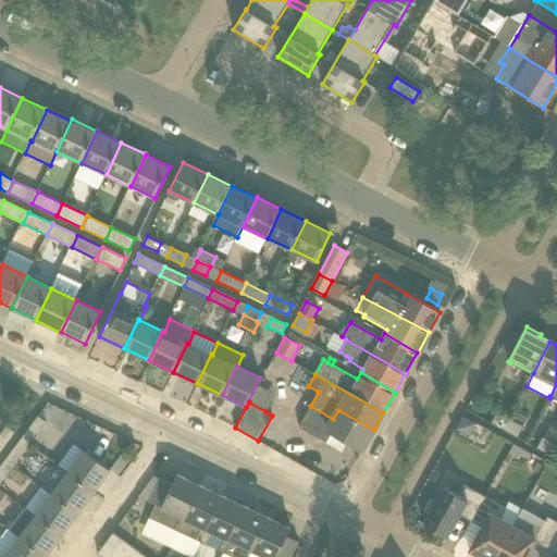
[(299,426),(326,442),(332,432),(363,449),(374,430),(338,410),(333,419),(310,406),(299,426)]
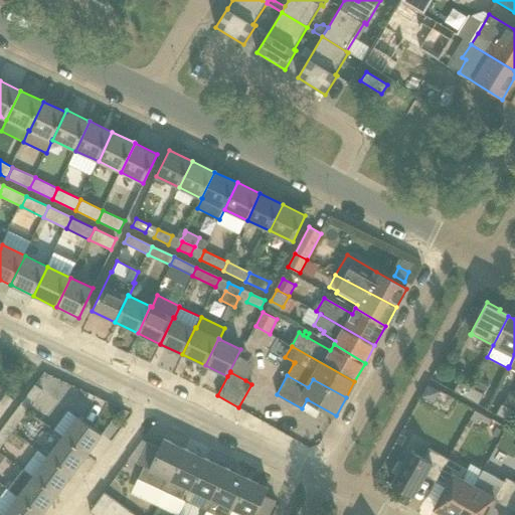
[(477,379),(472,387),(466,398),(479,404),(484,394),(477,390),(481,382),(477,379)]
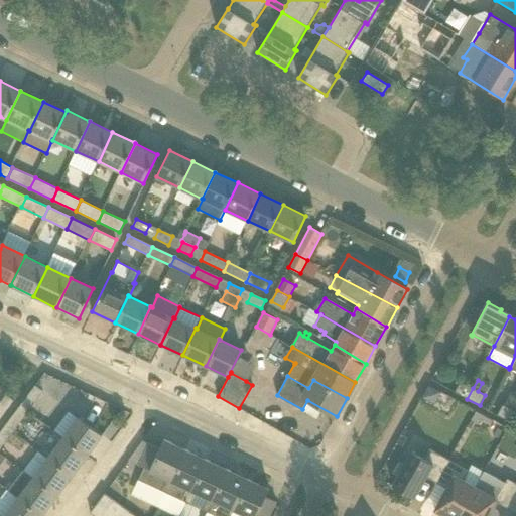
[(467,399),(473,388),(461,381),(455,392),(467,399)]
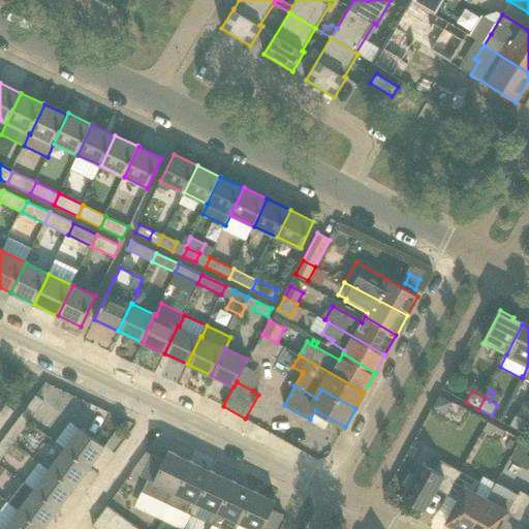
[(21,415),(29,422),(44,401),(36,395),(21,415)]
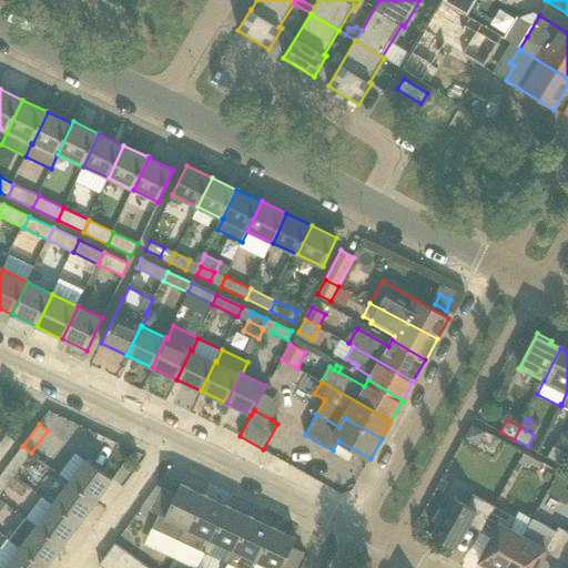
[(486,432),(473,424),(465,437),(478,445),(486,432)]
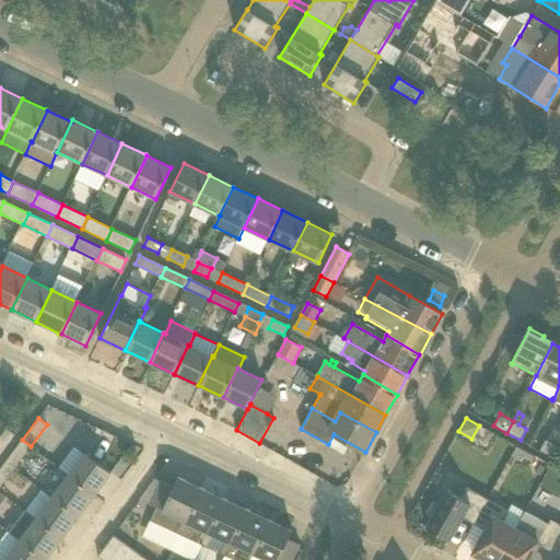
[(559,446),(547,440),(546,439),(539,451),(553,458),(559,446)]
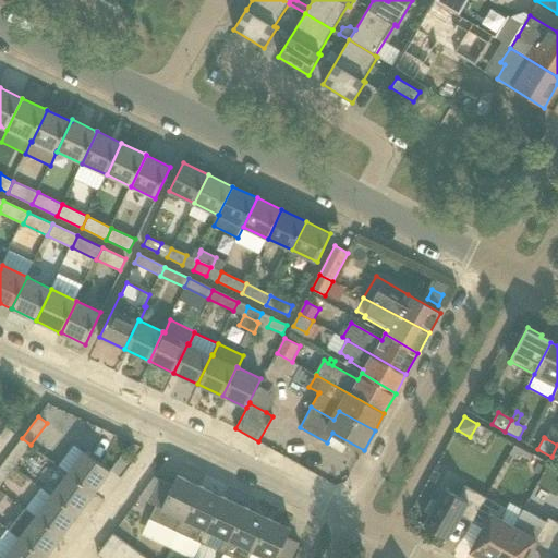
[(14,466),(31,445),(22,438),(5,460),(14,466)]
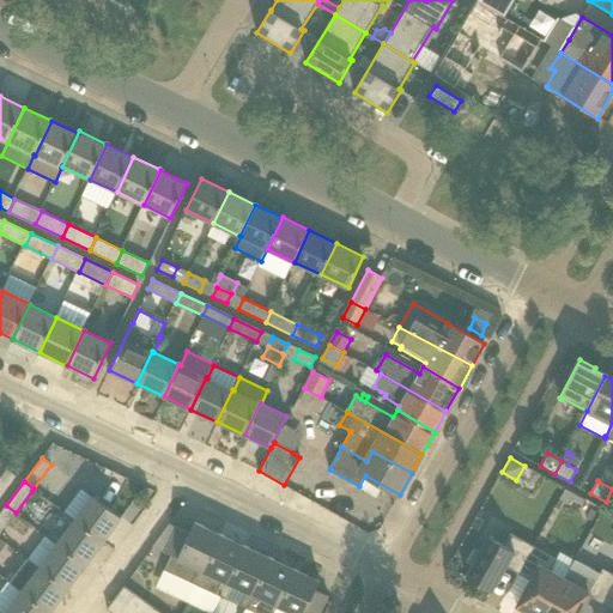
[(104,541),(122,517),(93,496),(76,520),(104,541)]
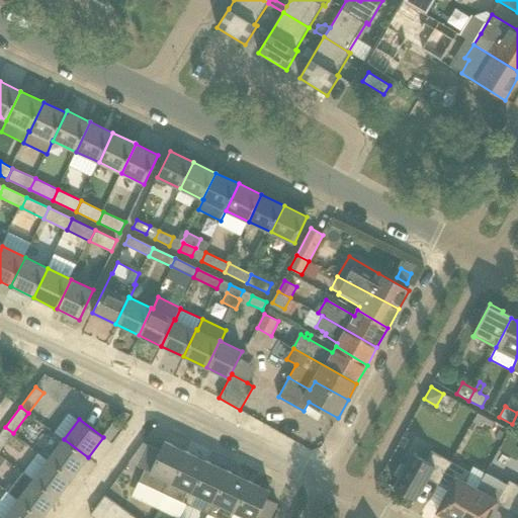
[(0,434),(0,450),(13,433),(5,427),(0,434)]
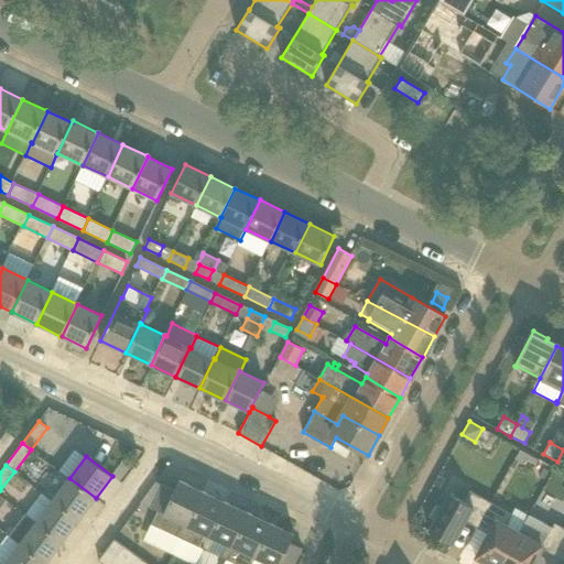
[(69,478),(53,500),(79,520),(96,498),(69,478)]
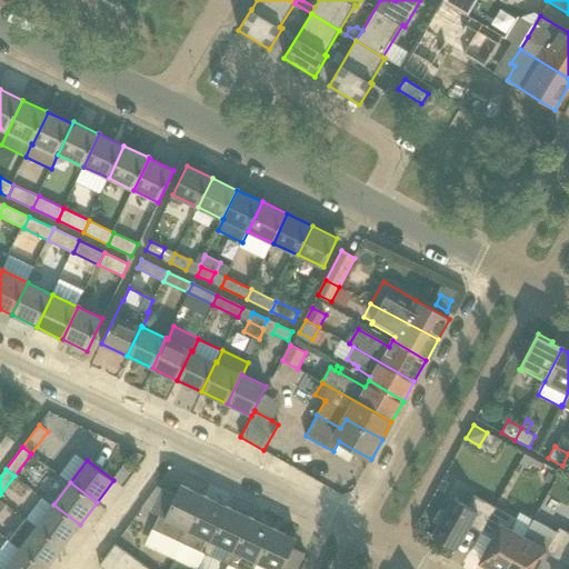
[(190,489),(181,485),(177,495),(165,489),(163,489),(152,512),(159,516),(153,529),(178,541),(185,528),(189,530),(205,496),(203,496),(190,489)]
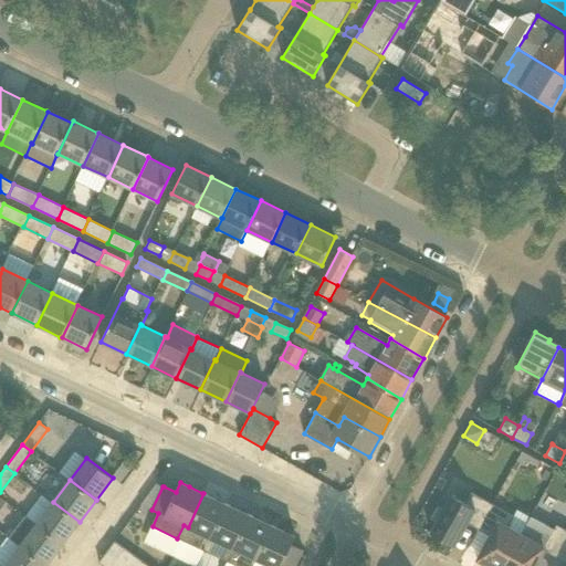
[(472,492),(464,503),(451,495),(443,510),(438,506),(431,519),(437,522),(430,533),(453,546),(467,523),(479,530),(493,504),(472,492)]
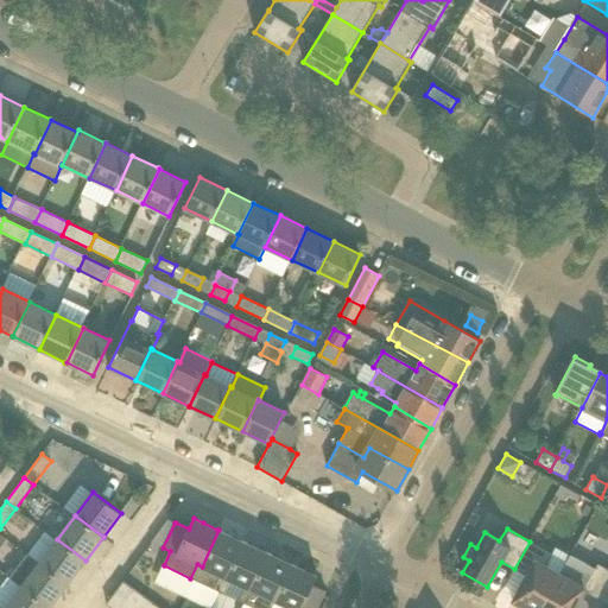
[(227,577),(244,542),(223,532),(219,530),(202,567),(197,564),(190,578),(215,589),(221,575),(222,576),(222,575),(227,577)]
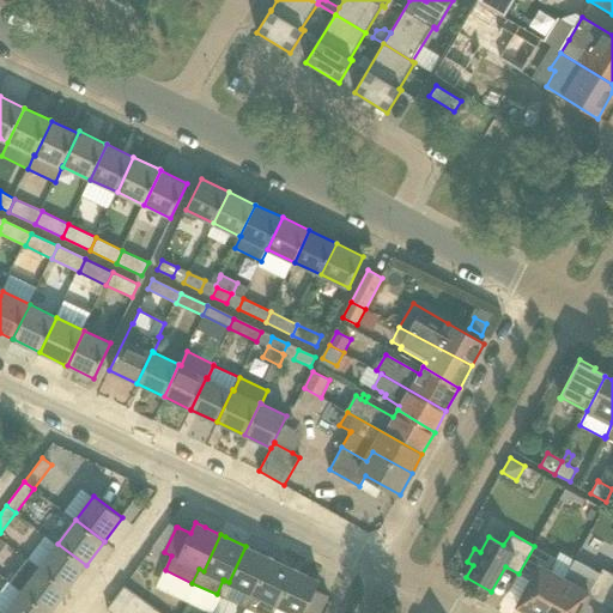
[(58,544),(40,568),(68,589),(86,565),(58,544)]
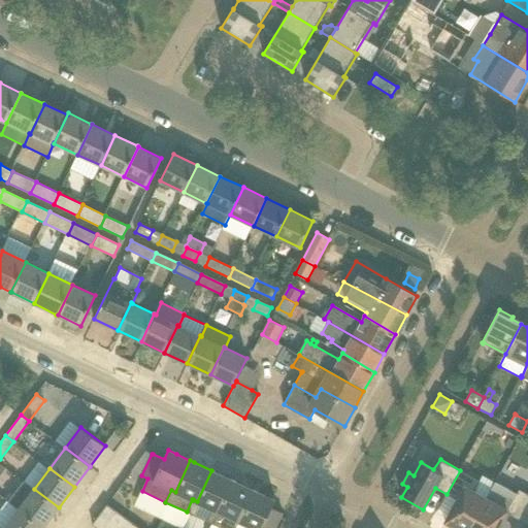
[(233,481),(211,470),(197,501),(193,499),(193,500),(192,499),(187,512),(208,522),(213,509),(219,512),(233,481)]
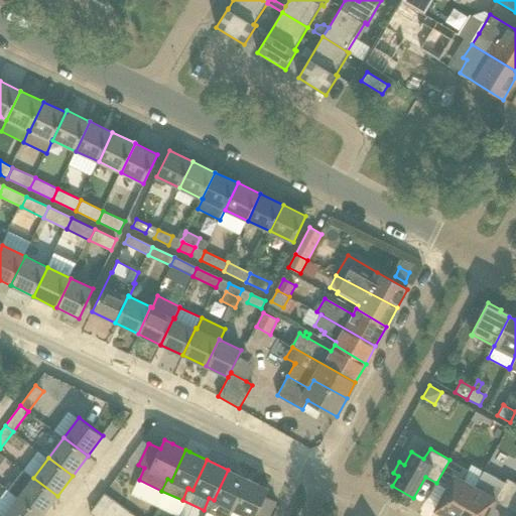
[(446,489),(435,510),(445,515),(459,515),(485,471),(473,465),(469,471),(449,460),(436,483),(446,489)]
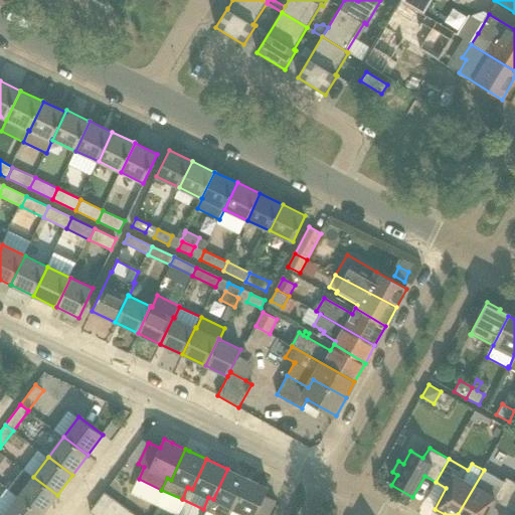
[(42,514),(57,495),(33,477),(23,469),(8,489),(18,497),(42,514)]
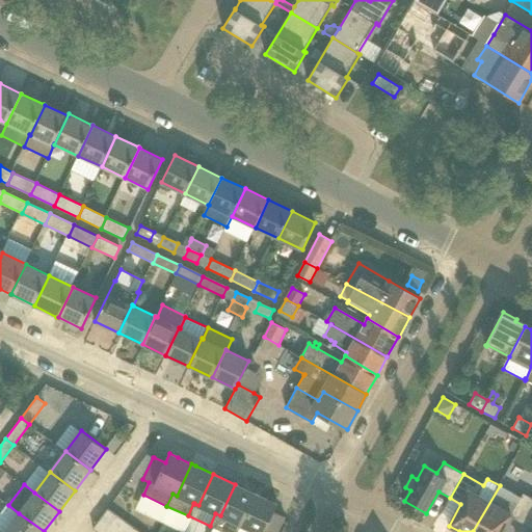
[(238,531),(241,526),(256,495),(235,484),(220,515),(215,513),(210,526),(222,531),(238,531)]
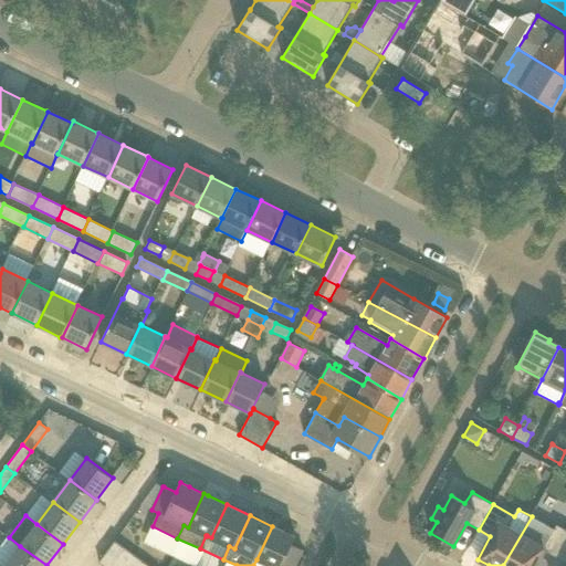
[(503,565),(533,565),(543,551),(555,557),(565,540),(565,530),(556,525),(547,520),(545,524),(532,516),(503,565)]
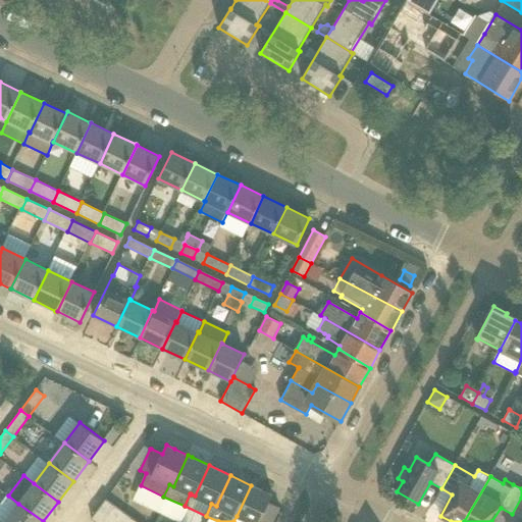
[(237,516),(250,521),(272,521),(278,511),(279,508),(269,503),(272,494),(251,485),(237,516)]
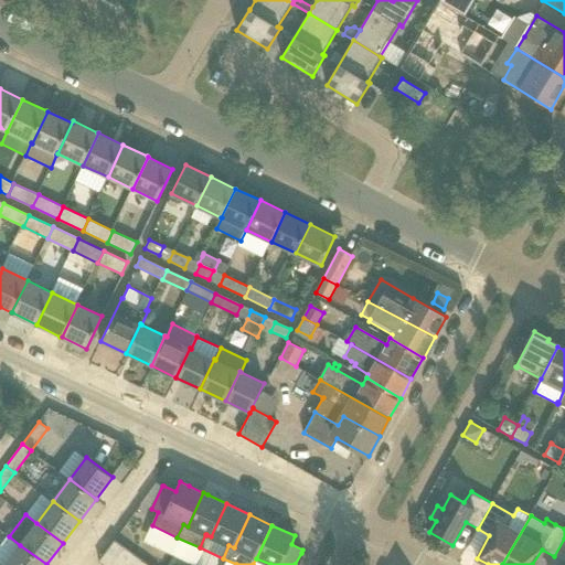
[(564,561),(564,539),(554,556),(564,561)]
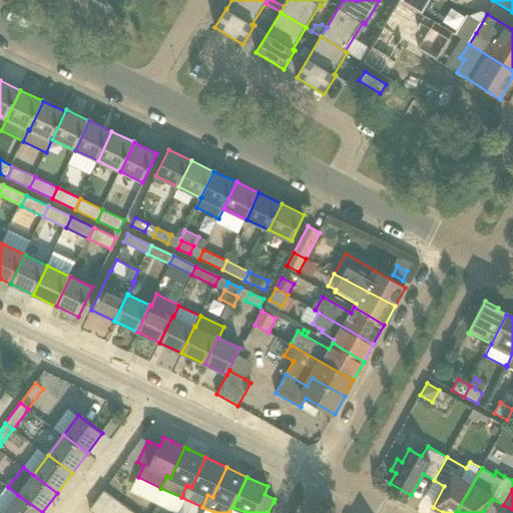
[(90,510),(94,512),(102,512),(114,498),(104,490),(90,510)]
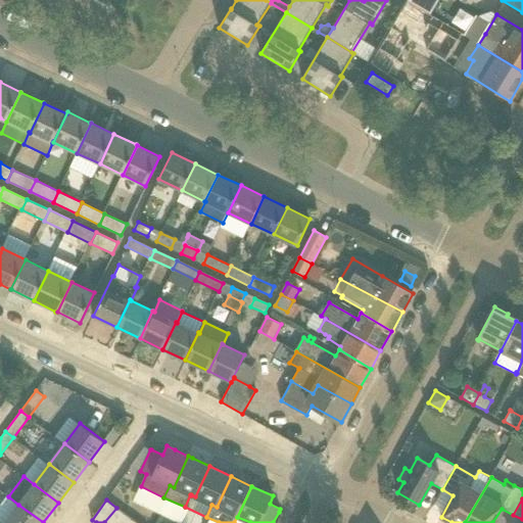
[(18,505),(4,522),(42,522),(43,522),(18,505)]
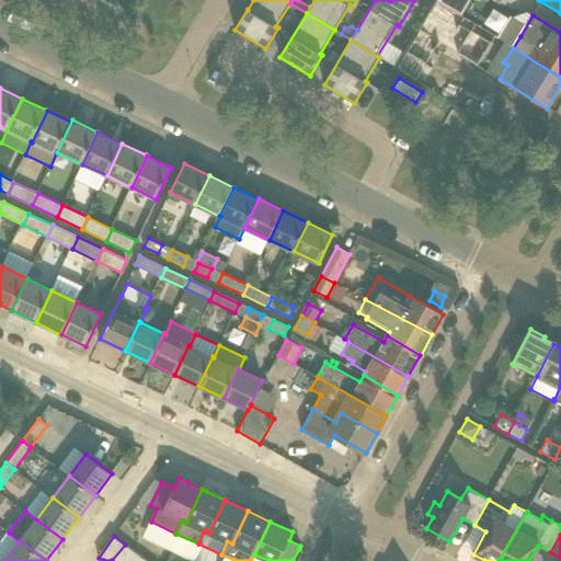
[(125,545),(112,560),(128,560),(135,552),(125,545)]
